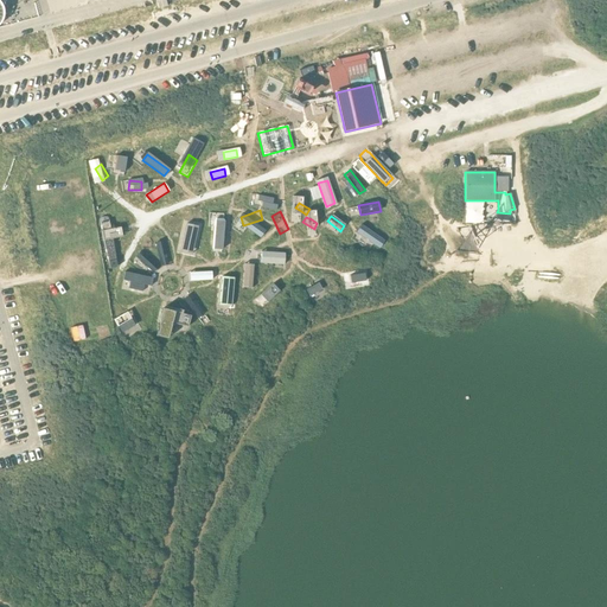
[(379,237),(363,227),(358,235),(375,246),(379,237)]
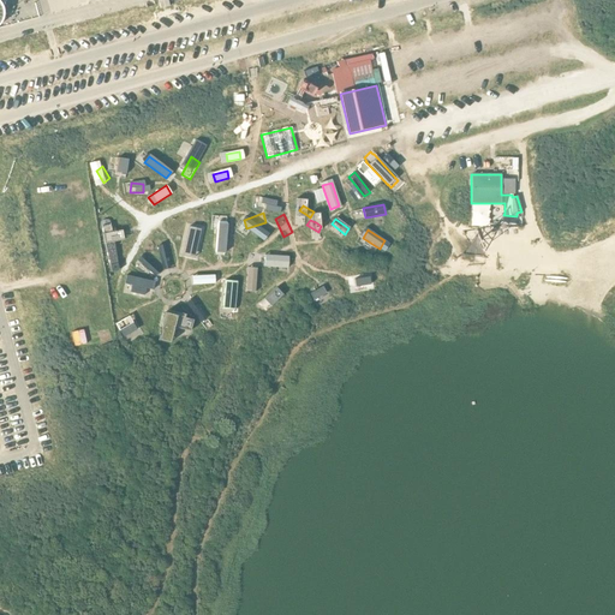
[(112,233),(102,234),(108,266),(118,264),(112,233)]
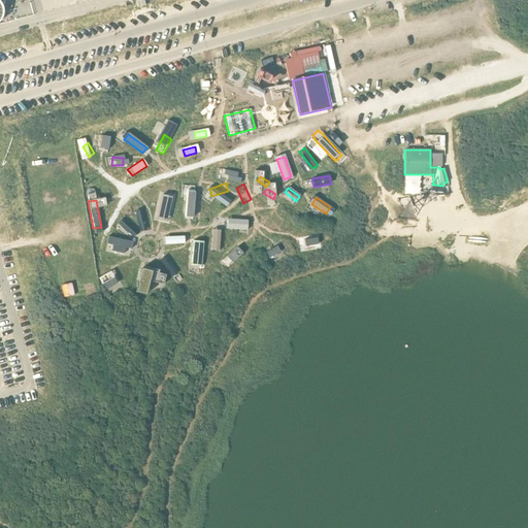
[(192,205),(189,213),(205,220),(208,211),(192,205)]
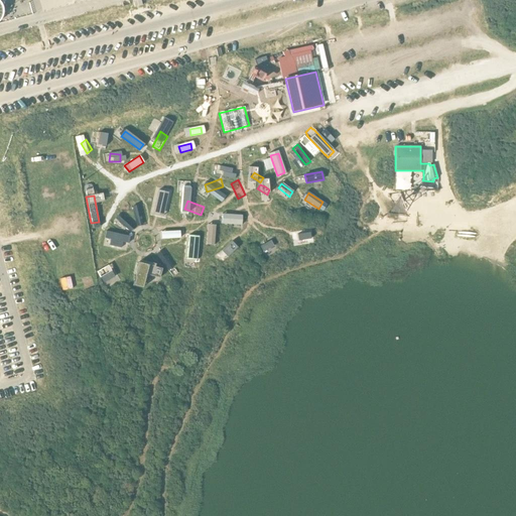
[(139,208),(131,210),(135,226),(143,224),(139,208)]
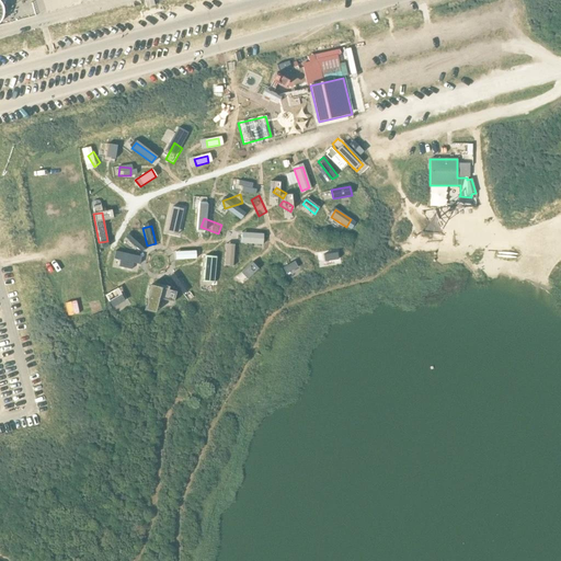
[(285,233),(283,237),(285,239),(288,236),(289,237),(292,233),(294,235),(296,233),(293,230),(294,229),(290,226),(288,227),(287,226),(285,228),(283,229),(285,231),(284,232),(285,233)]
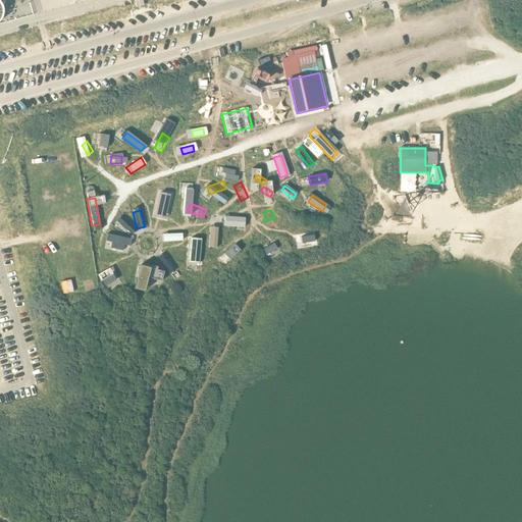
[(159,211),(150,226),(158,230),(166,215),(159,211)]
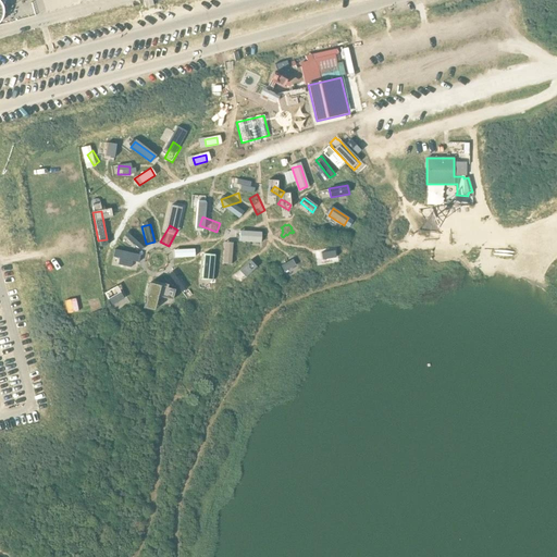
[(259,233),(240,233),(240,242),(259,242),(259,233)]
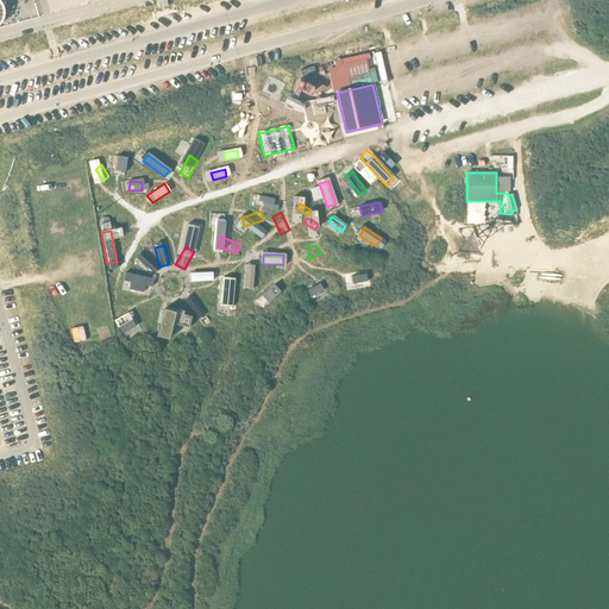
[(138,258),(133,267),(150,277),(156,269),(138,258)]
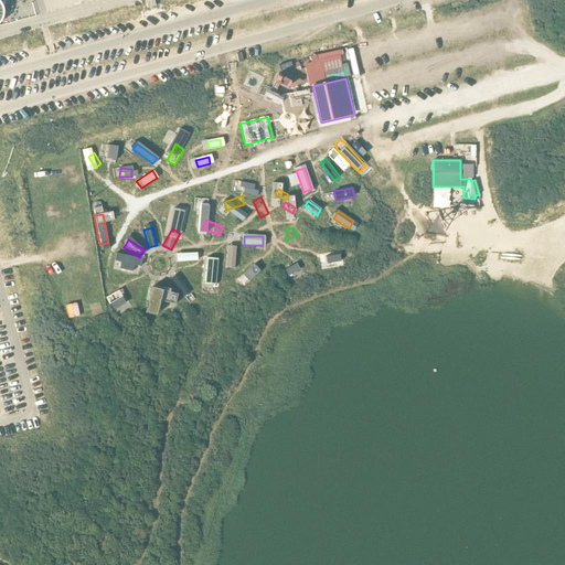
[(236,248),(227,247),(225,266),(235,267),(236,248)]
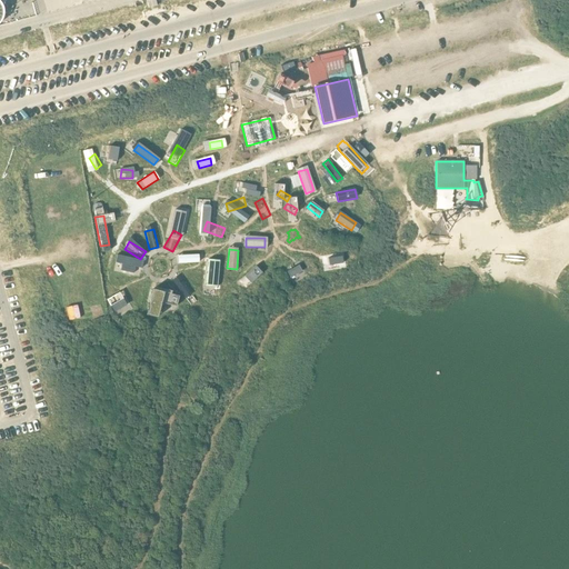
[(197,255),(178,256),(179,265),(197,263),(197,255)]
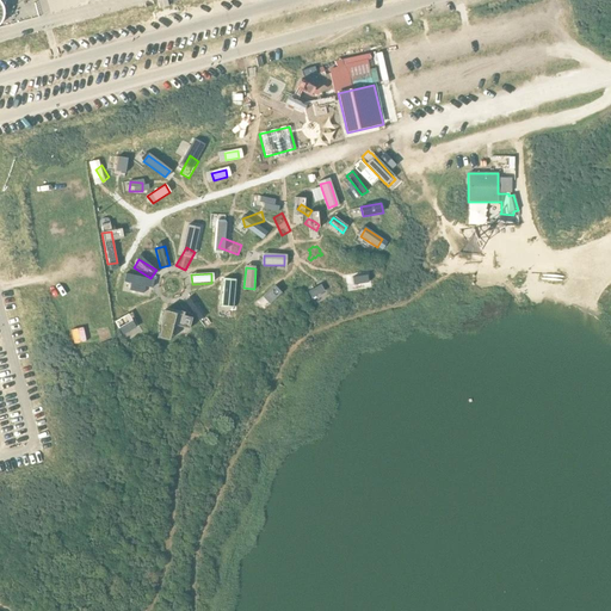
[(130,287),(128,288),(130,294),(137,292),(150,289),(152,289),(150,283),(130,287)]
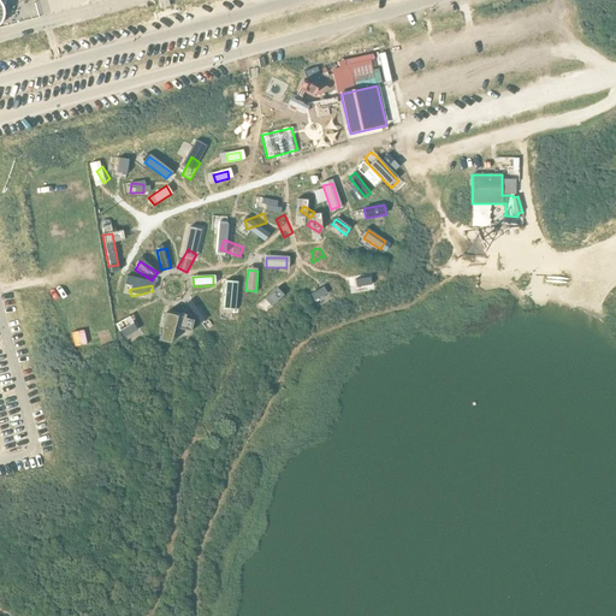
[(235,286),(225,286),(224,307),(234,307),(235,286)]
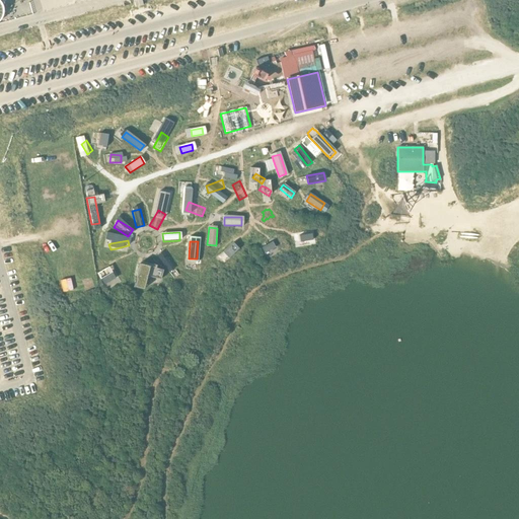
[(265,243),(261,245),(263,250),(273,245),(270,241),(265,243)]
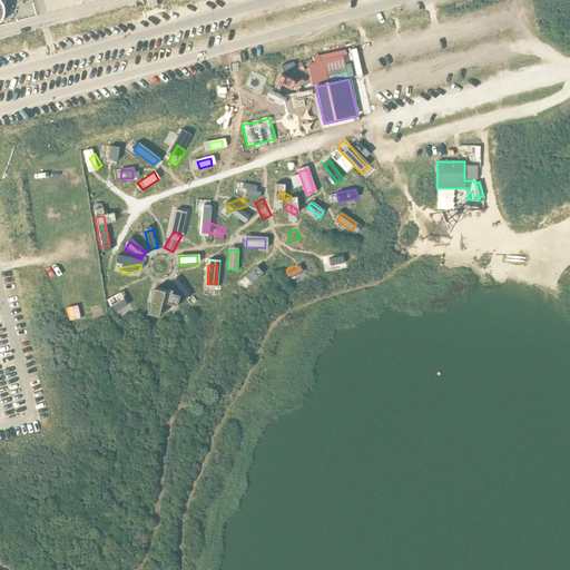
[(300,269),(288,275),(292,281),(296,277),(302,275),(300,269)]
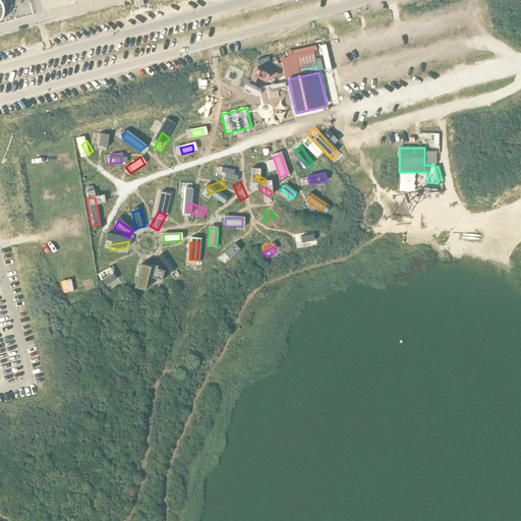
[(164,252),(157,257),(167,271),(174,267),(164,252)]
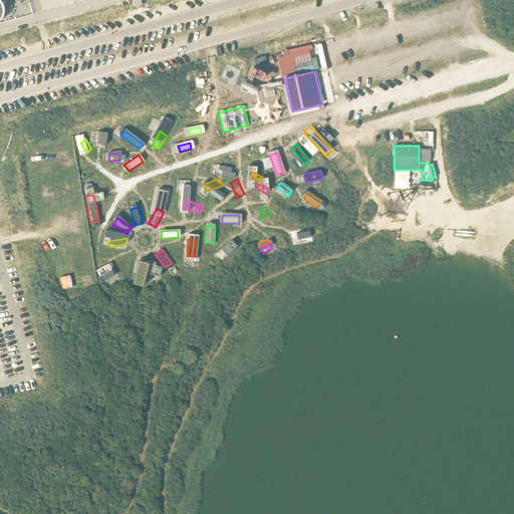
[(139,264),(132,260),(127,268),(135,271),(139,264)]
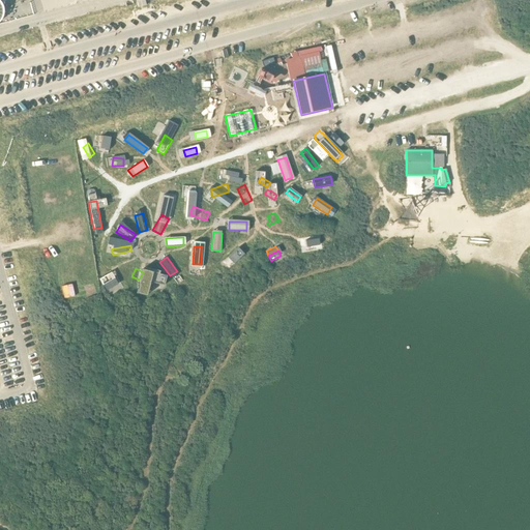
[(139,280),(131,276),(128,285),(136,288),(139,280)]
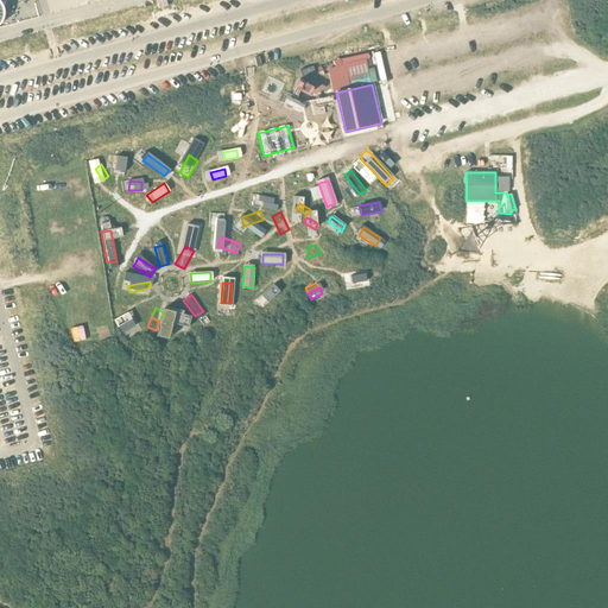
[(182,320),(173,325),(179,334),(188,328),(182,320)]
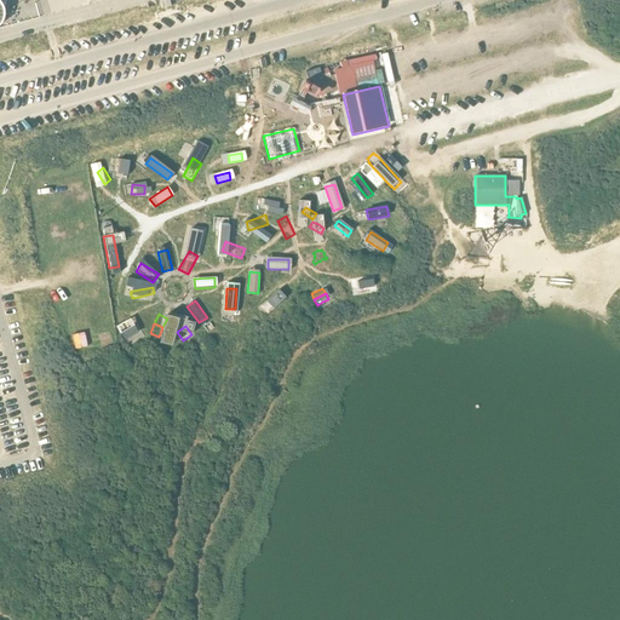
[(133,327),(119,336),(122,343),(137,334),(133,327)]
